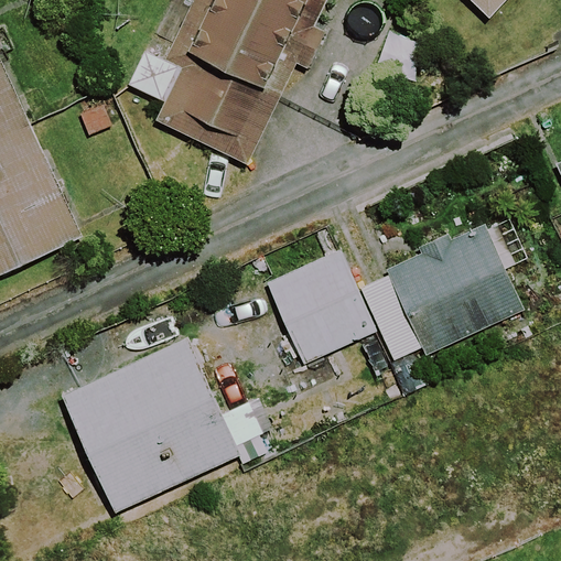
[(194,0),(165,57),(147,47),(128,83),(163,101),(154,118),(245,164),(327,0),(194,0)]
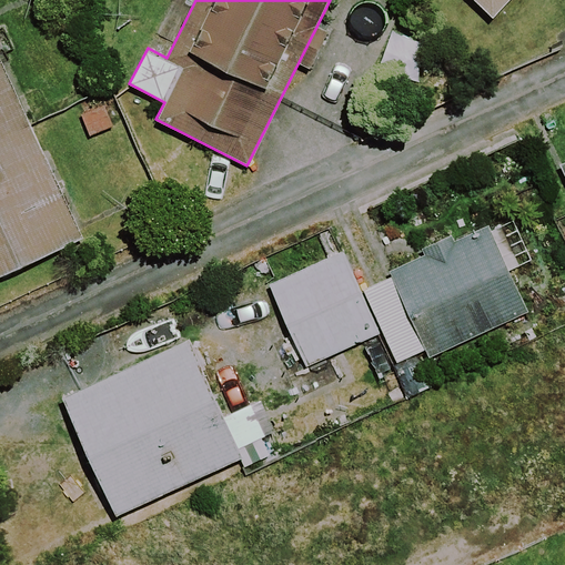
[(474,0),(492,17),(507,0),(474,0)]
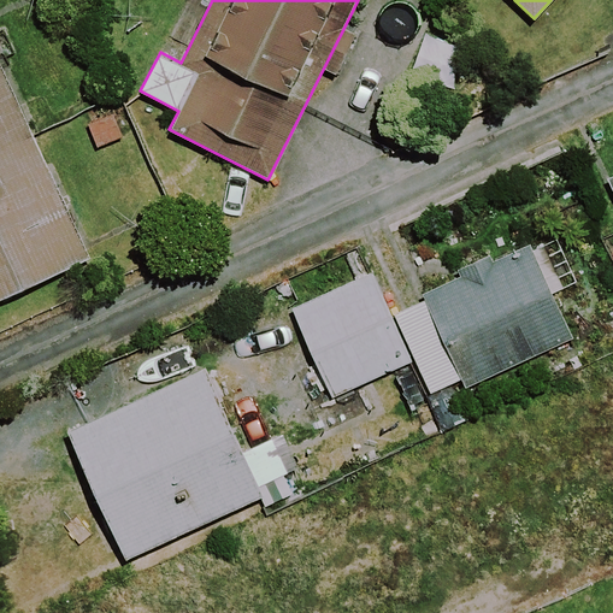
[(0,300),(90,259),(0,62),(0,300)]
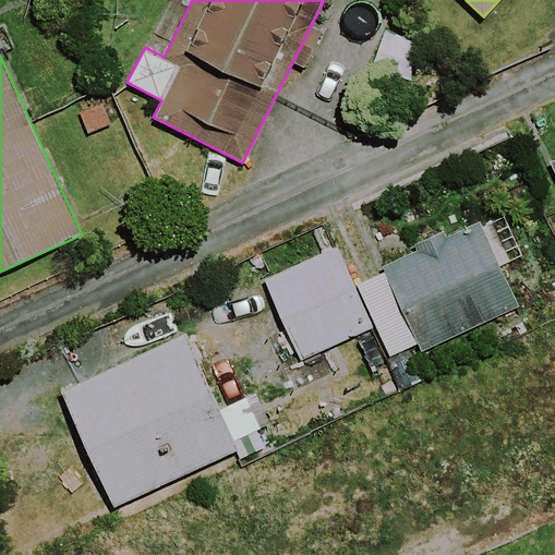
[(299,361),(375,327),(402,389),(431,377),(420,351),(515,310),(479,226),(354,279),(337,240),(261,274),(299,361)]
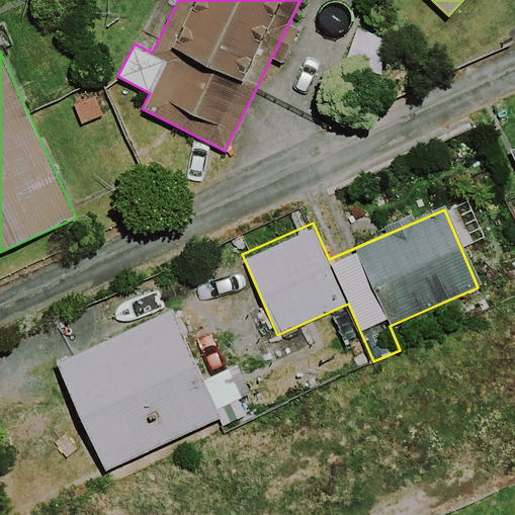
[(201,377),(171,312),(57,364),(103,467),(242,404),(226,366),(201,377)]
